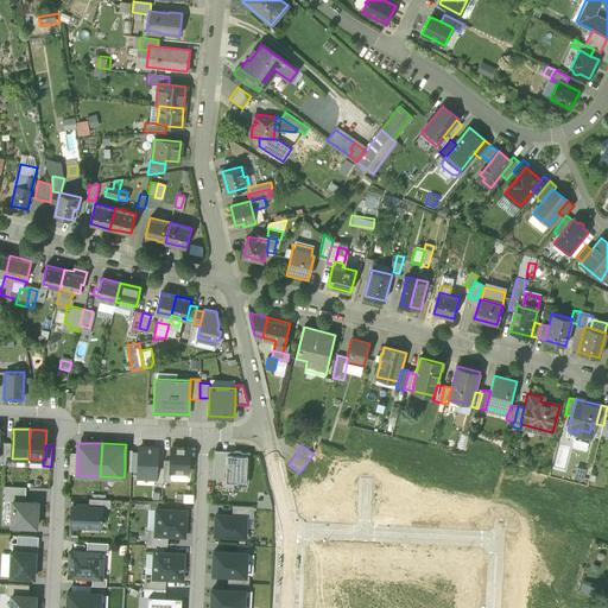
[(139,447),(139,451),(138,472),(138,477),(156,479),(157,467),(157,448),(139,447)]
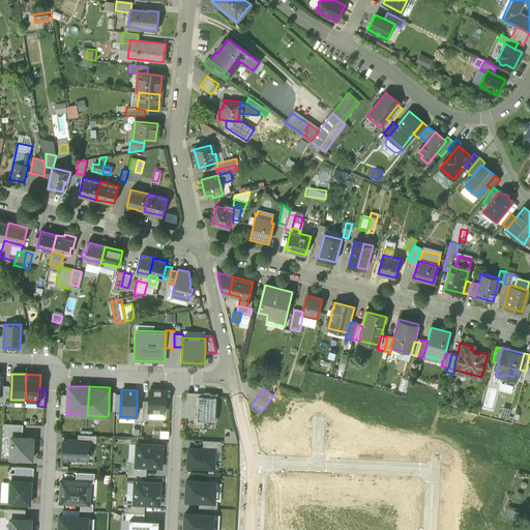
[(166,390),(150,390),(149,402),(149,411),(165,412),(166,390)]
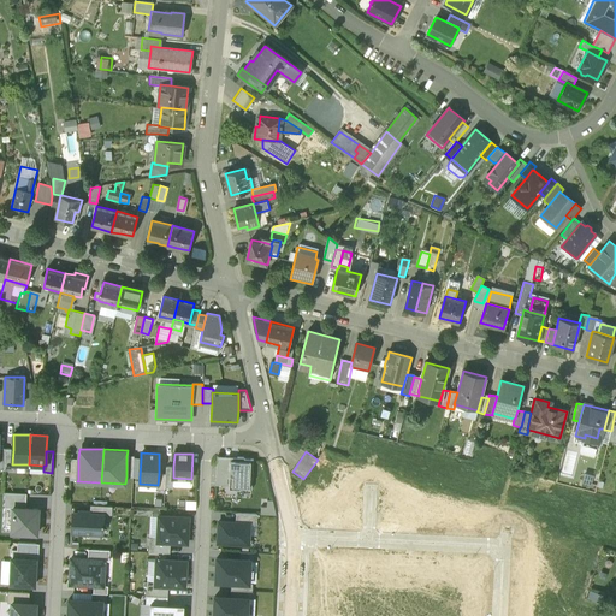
[(237,461),(230,461),(229,483),(229,490),(241,490),(241,489),(252,490),(253,460),(243,458),(243,457),(237,457),(237,461)]
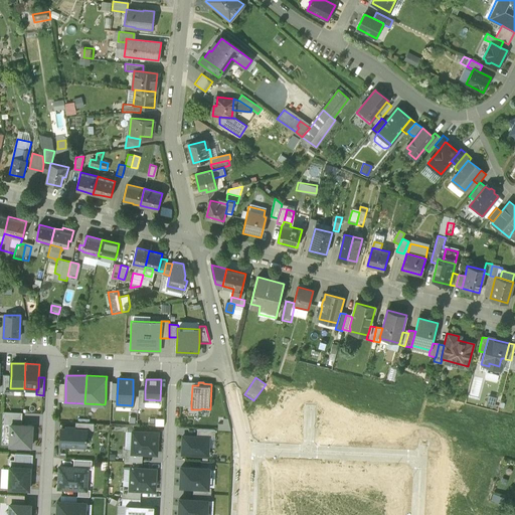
[(180,402),(191,403),(192,385),(181,384),(180,402)]
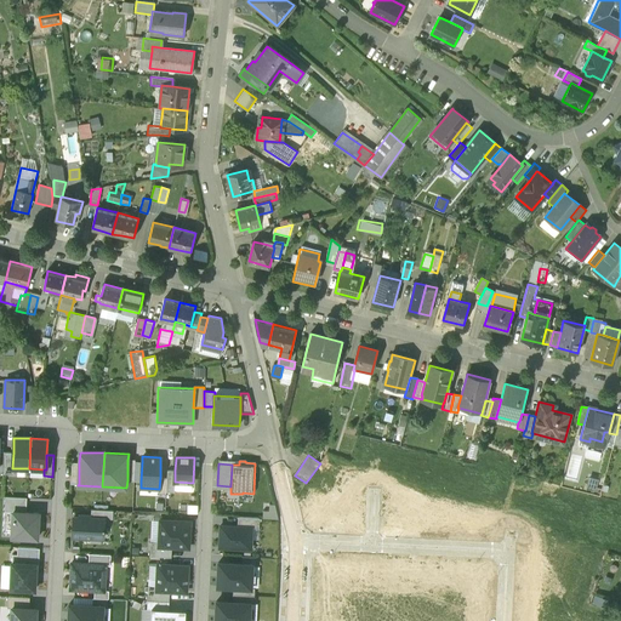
[(26,513),(27,497),(5,496),(5,512),(13,512),(26,513)]
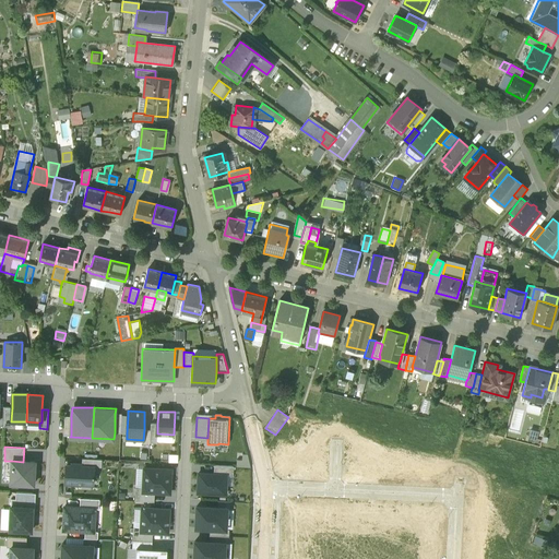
[(237,453),(237,466),(250,467),(248,454),(237,453)]
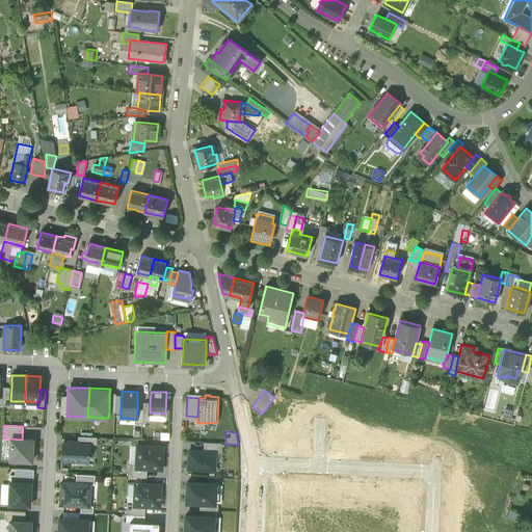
[(161,441),(169,441),(170,432),(161,432),(161,441)]
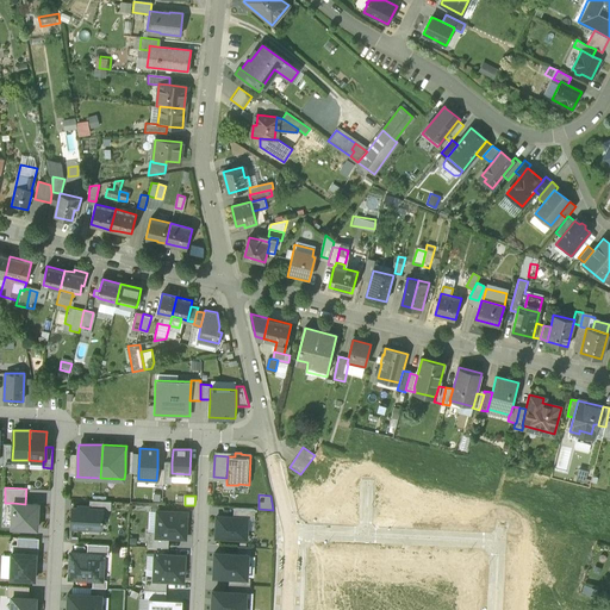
[(25,504),(13,503),(12,528),(37,529),(38,504),(25,504)]
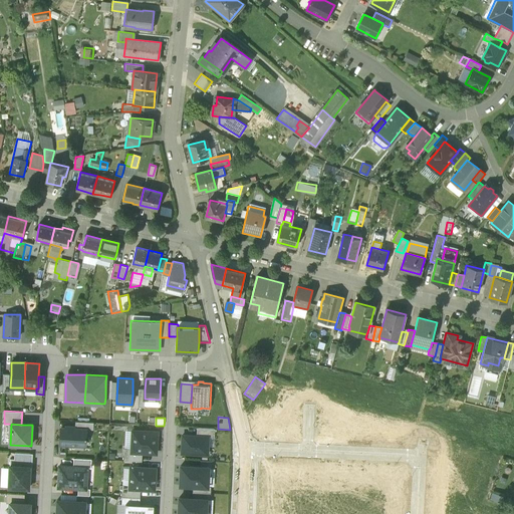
[(209,437),(209,438),(214,438),(215,429),(197,428),(197,436),(209,437)]
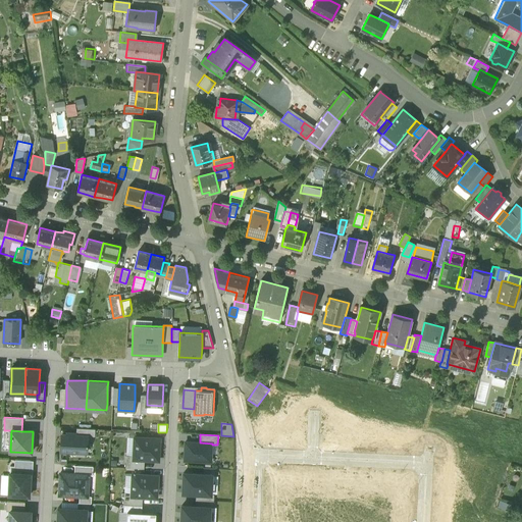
[(87,453),(88,436),(76,435),(62,435),(61,452),(70,452),(87,453)]
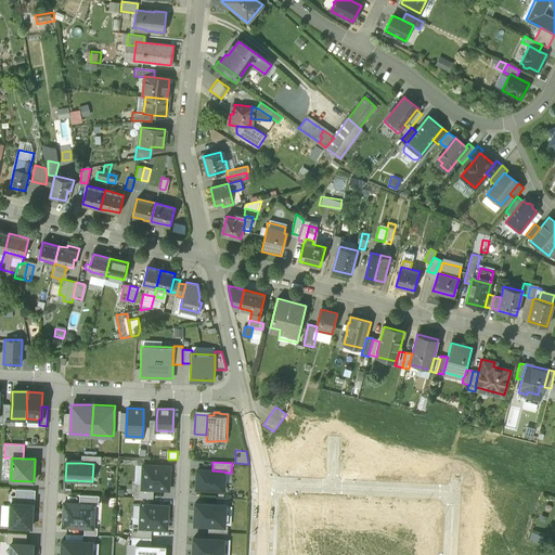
[(170,466),(142,465),(141,485),(141,489),(154,490),(169,490),(170,466)]
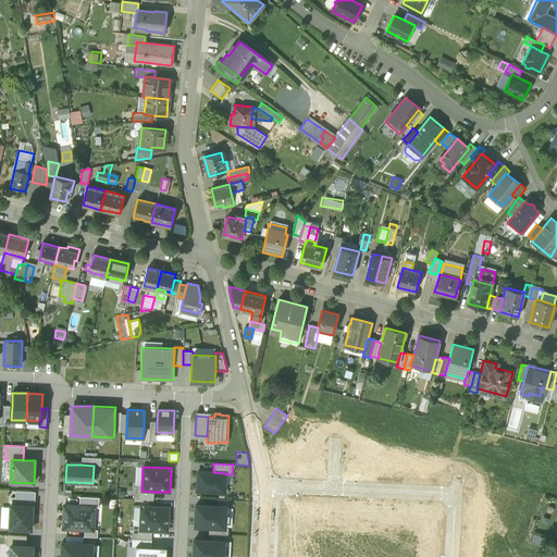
[(213,472),(198,472),(197,492),(225,493),(226,474),(226,473),(213,472)]
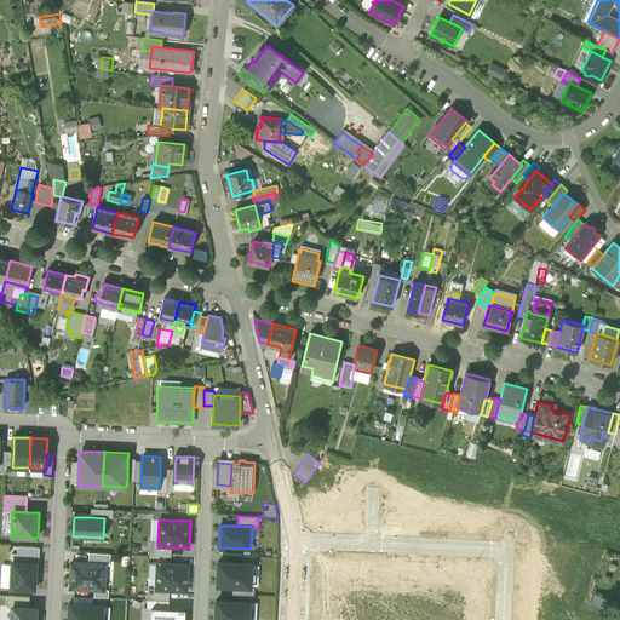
[(171,557),(172,547),(158,546),(158,541),(150,541),(149,556),(171,557)]
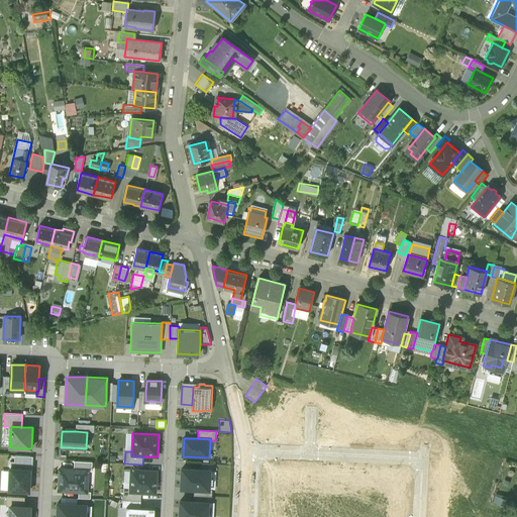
[(31,456),(15,455),(15,461),(10,461),(10,469),(30,470),(31,456)]
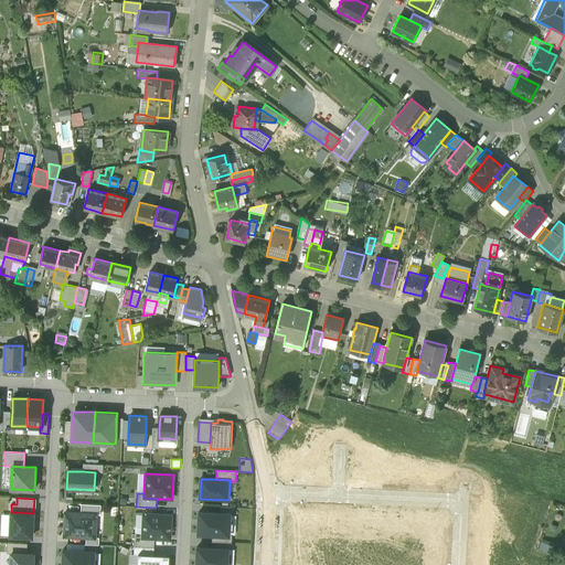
[(82,503),(81,513),(96,513),(96,514),(100,514),(100,504),(82,503)]
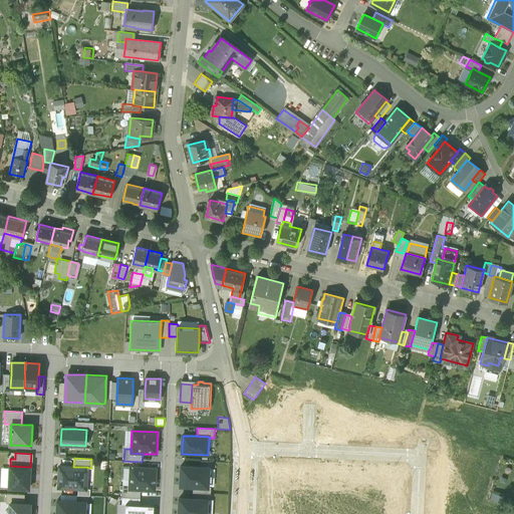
[(212,461),(201,460),(200,467),(209,467),(209,469),(212,469),(212,461)]
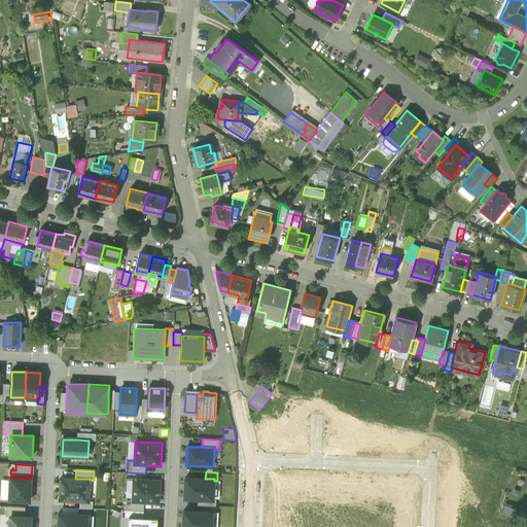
[(31,479),(10,478),(9,500),(30,501),(31,479)]
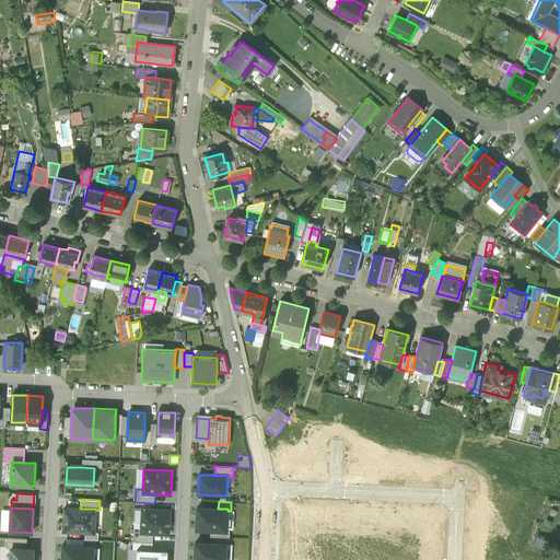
[(80,509),(66,508),(63,532),(85,533),(94,533),(95,510),(95,509),(80,509)]
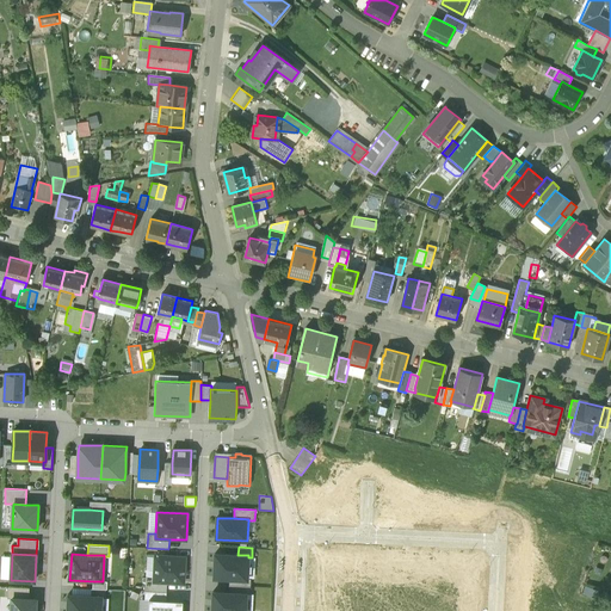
[(238,555),(215,554),(214,576),(229,578),(247,579),(248,557),(248,555),(238,555)]
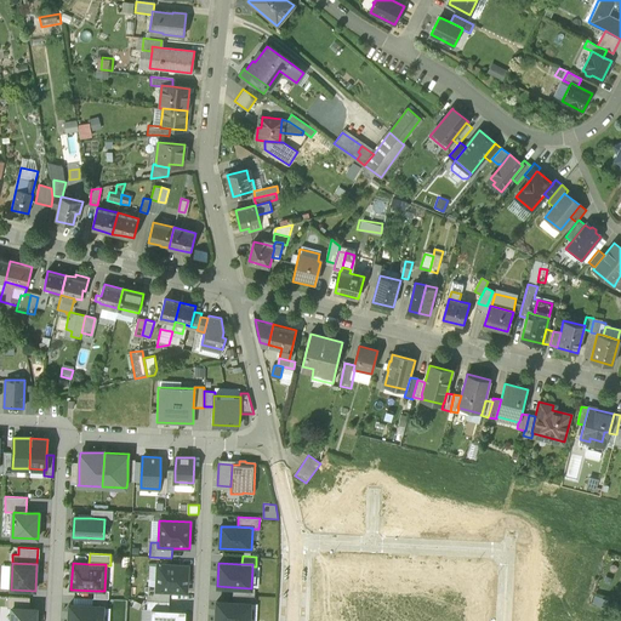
[(188,565),(157,564),(157,586),(157,591),(170,592),(187,592),(188,565)]
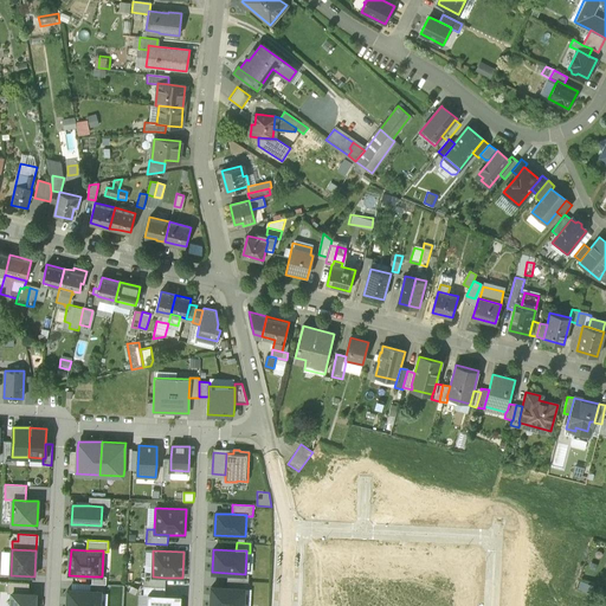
[(166,586),(166,578),(153,577),(153,572),(144,571),(143,586),(166,586)]
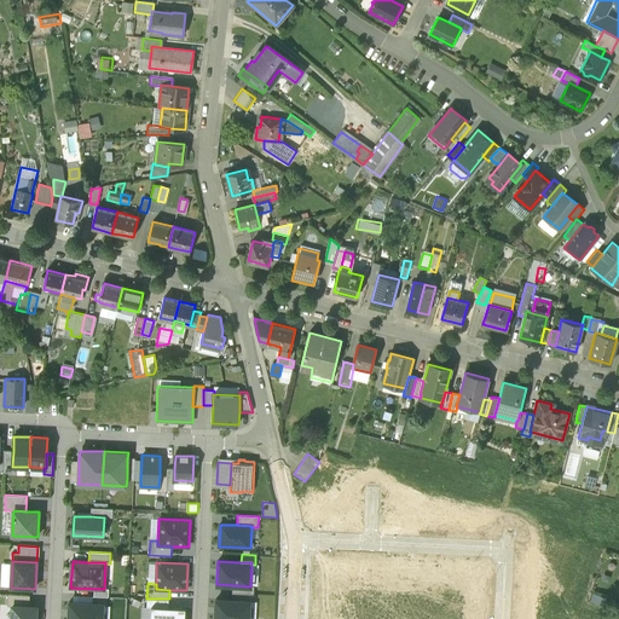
[(29,596),(9,595),(7,606),(11,606),(29,607),(29,596)]
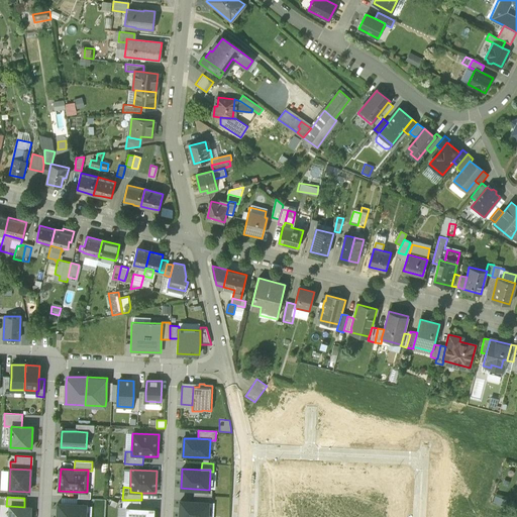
[(89,498),(78,498),(77,504),(86,504),(86,506),(89,506),(89,498)]
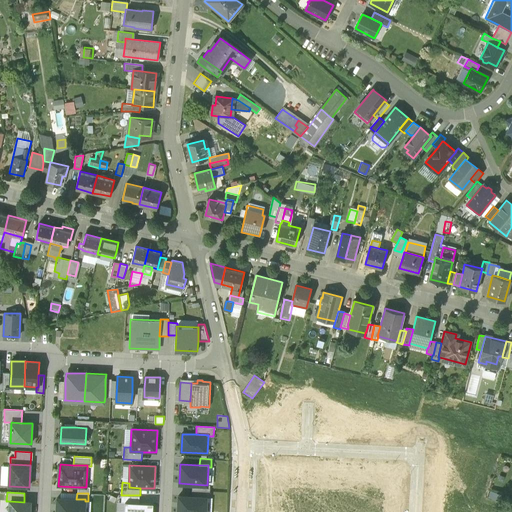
[(192,496),(178,495),(177,511),(205,511),(206,497),(192,496)]
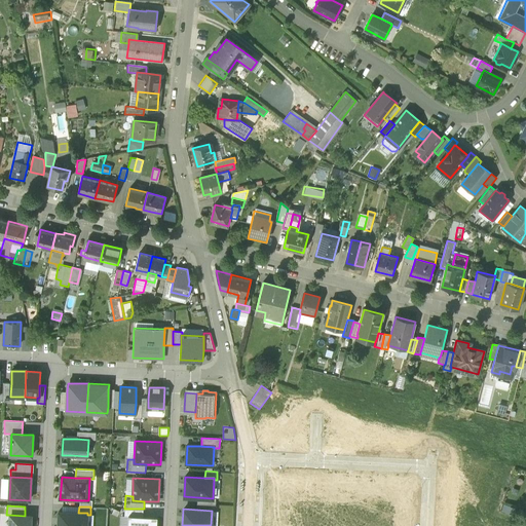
[(78,513),(59,512),(58,525),(86,525),(87,515),(87,513),(78,513)]
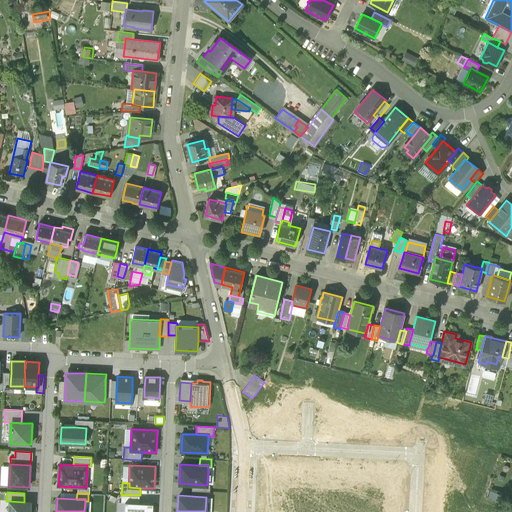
[(30,511),(31,502),(24,502),(9,501),(8,511),(30,511)]
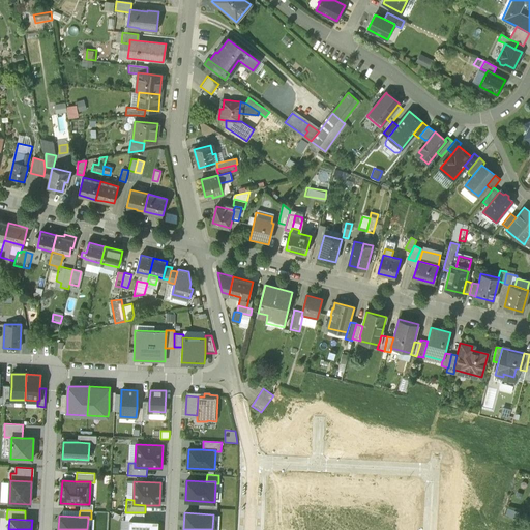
[(145,521),(129,520),(128,529),(156,529),(157,521),(145,521)]
